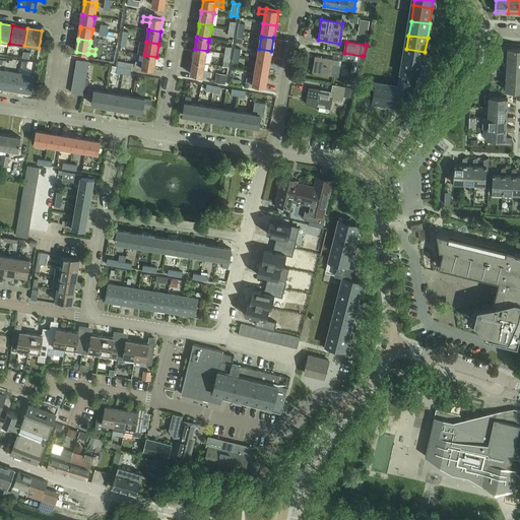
[(508,61),(519,61),(519,49),(508,48),(508,61)]
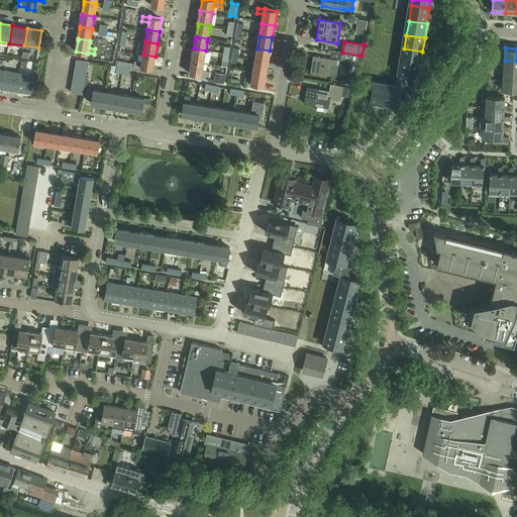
[(194,52),(192,61),(204,63),(205,54),(206,50),(194,48),(194,52)]
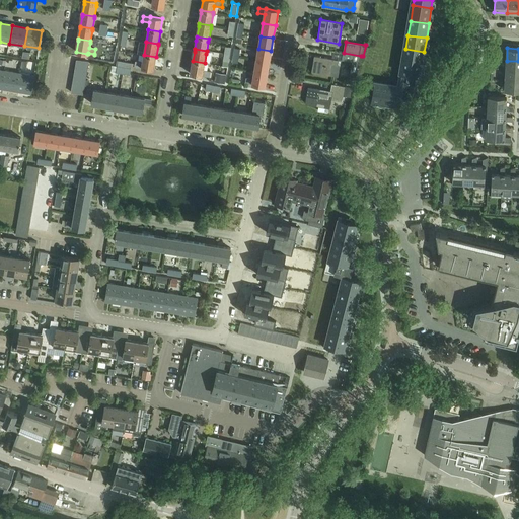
[(269,64),(271,51),(258,49),(256,61),(269,64)]
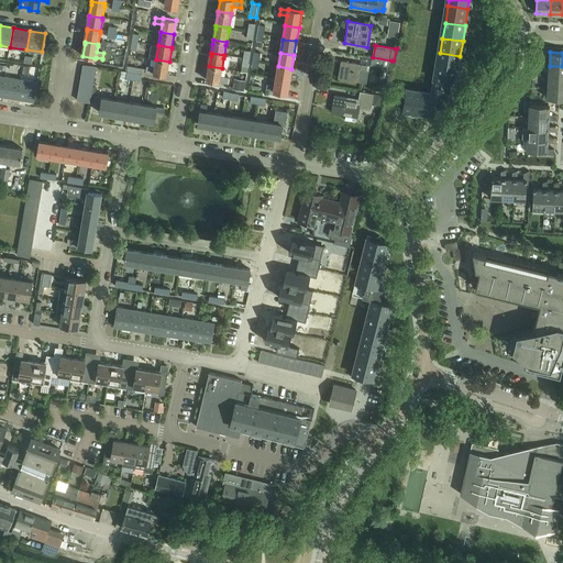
[(457,70),(460,56),(440,53),(438,67),(457,70)]
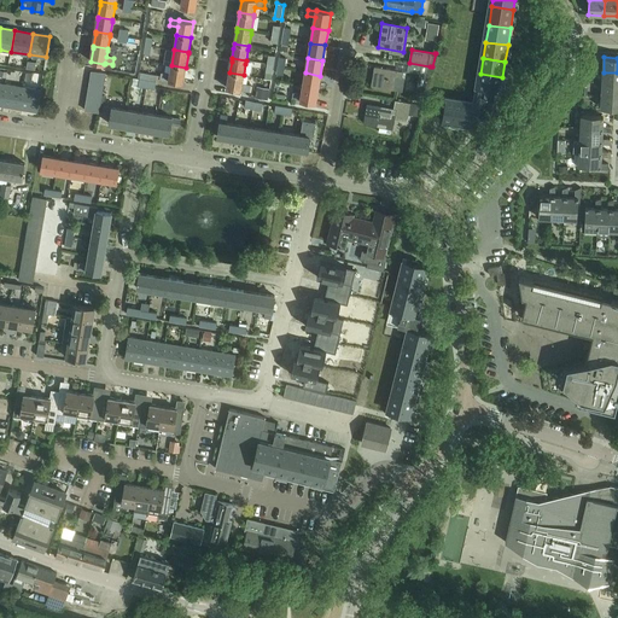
[(424,94),(430,66),(409,63),(407,71),(419,74),(417,93),(415,94),(424,95),(424,94)]
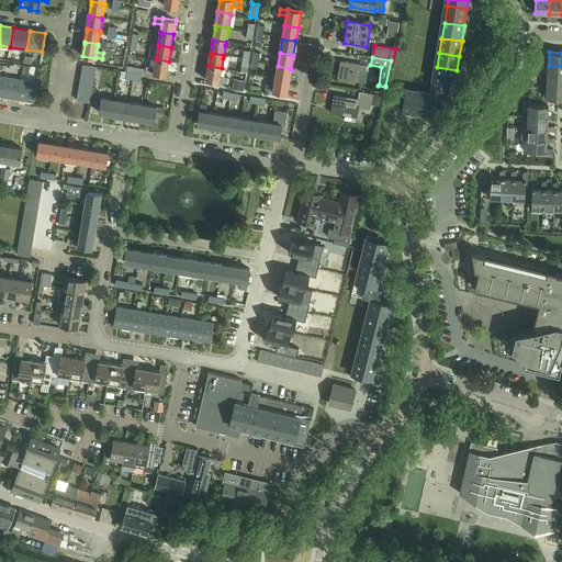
[(243,60),(240,71),(247,72),(249,62),(249,59),(243,58),(243,60)]
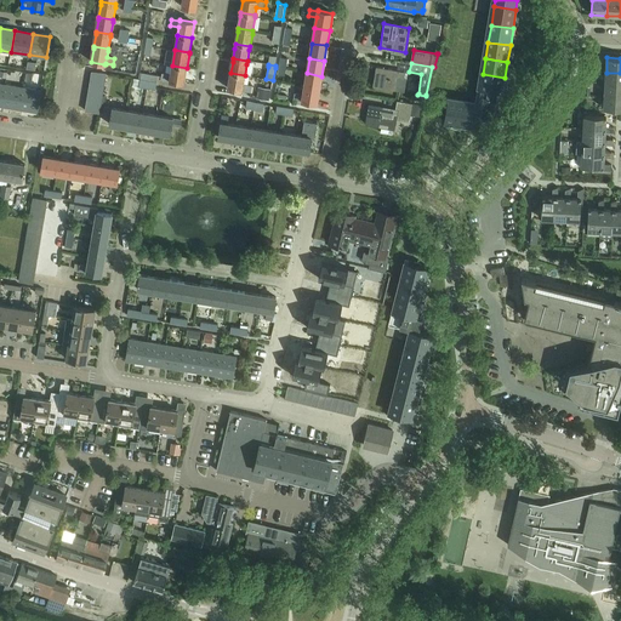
[(163,73),(161,79),(170,80),(170,81),(184,84),(187,68),(172,66),(172,67),(171,74),(163,73)]
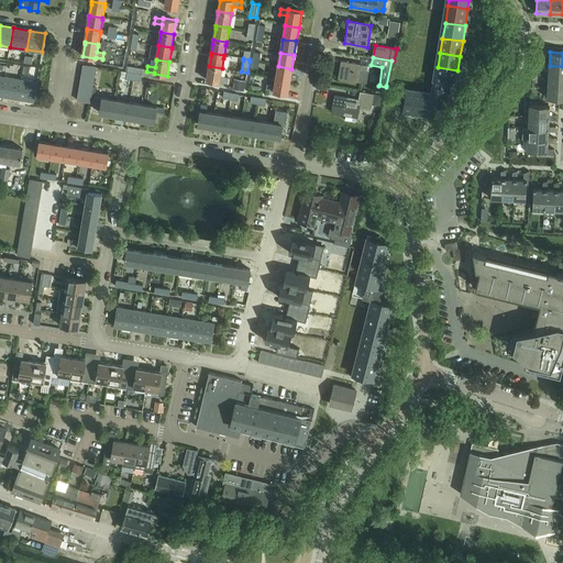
[(367,84),(370,66),(367,65),(341,61),(338,79),(367,84)]
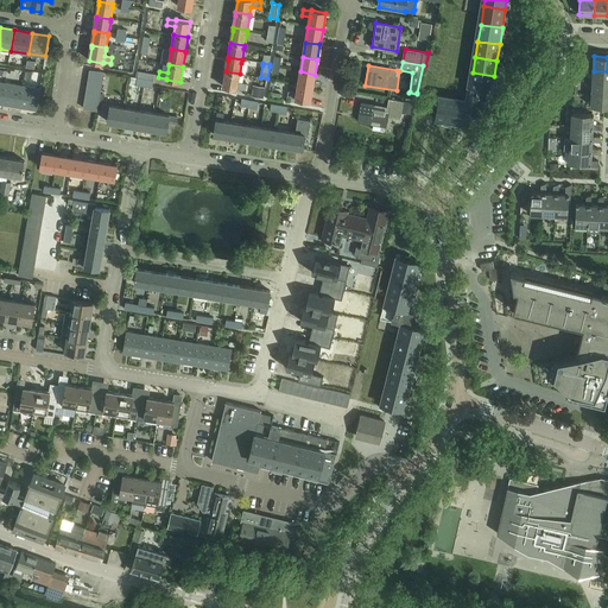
[(144,87),(146,73),(139,71),(138,77),(137,77),(135,86),(144,87)]
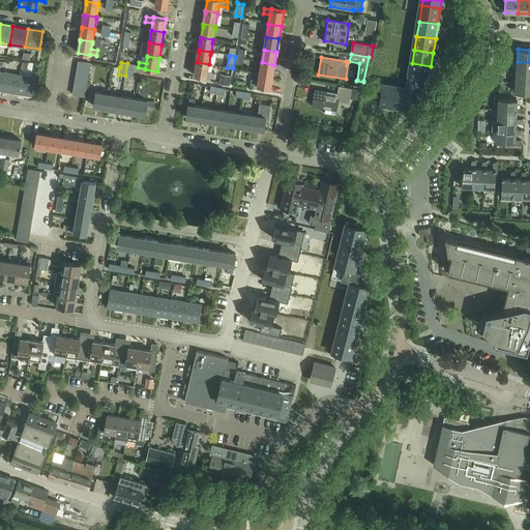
[(197,64),(195,76),(207,78),(207,77),(214,79),(215,72),(208,71),(209,66),(209,64),(197,62),(197,64)]
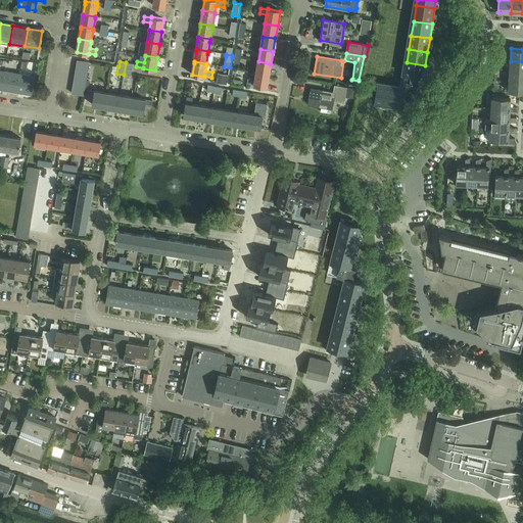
[(269,76),(271,64),(258,61),(256,74),(269,76)]
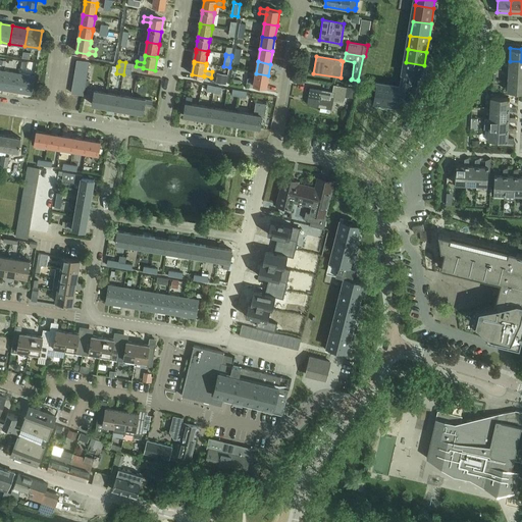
[(521,61),(510,61),(509,71),(521,72),(521,61)]
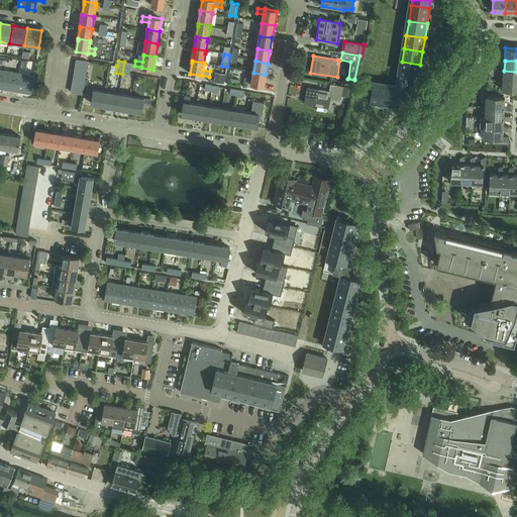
[(124,62),(122,74),(129,75),(130,69),(131,63),(124,62)]
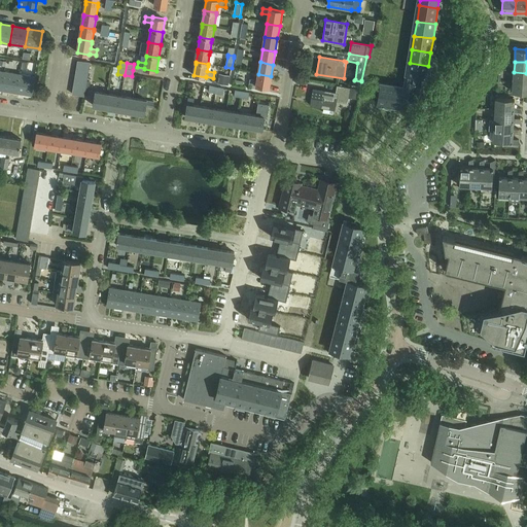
[(426,78),(428,66),(410,63),(408,75),(422,77),(426,78)]
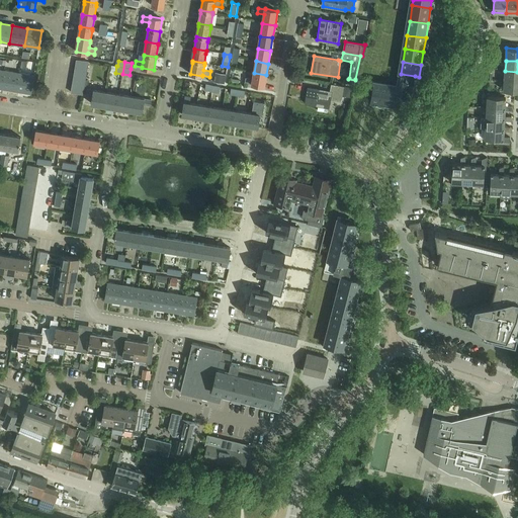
[(76,66),(75,73),(86,74),(88,68),(76,66)]
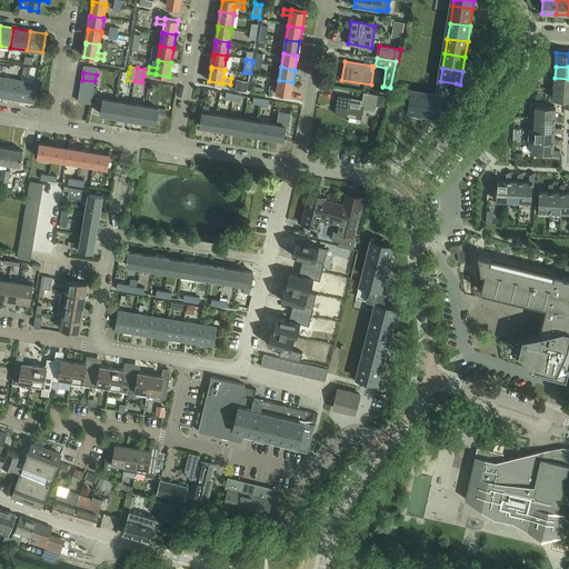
[(19,100),(22,80),(6,78),(2,97),(19,100)]
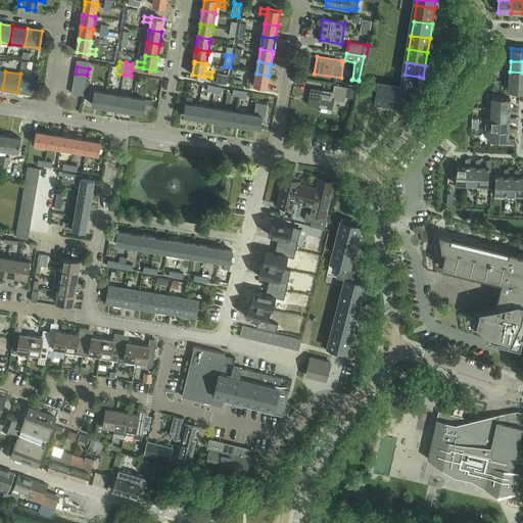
[(522,73),(510,72),(509,83),(522,83),(522,73)]
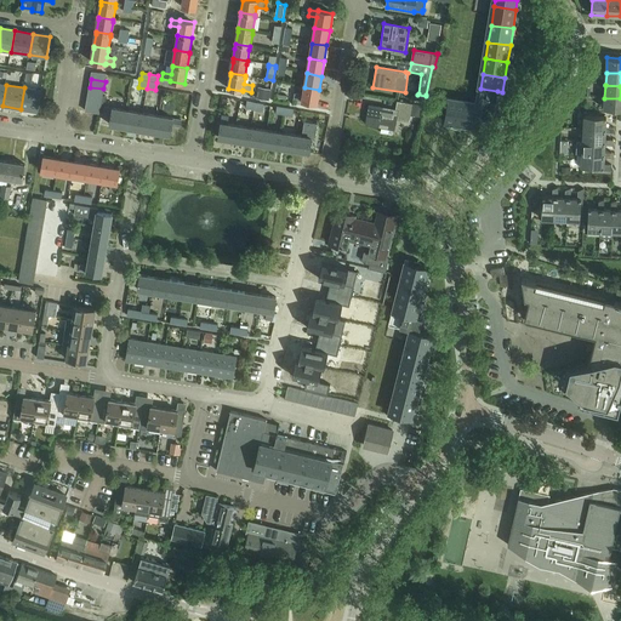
[(269,101),(271,93),(272,89),(258,86),(257,98),(269,101)]
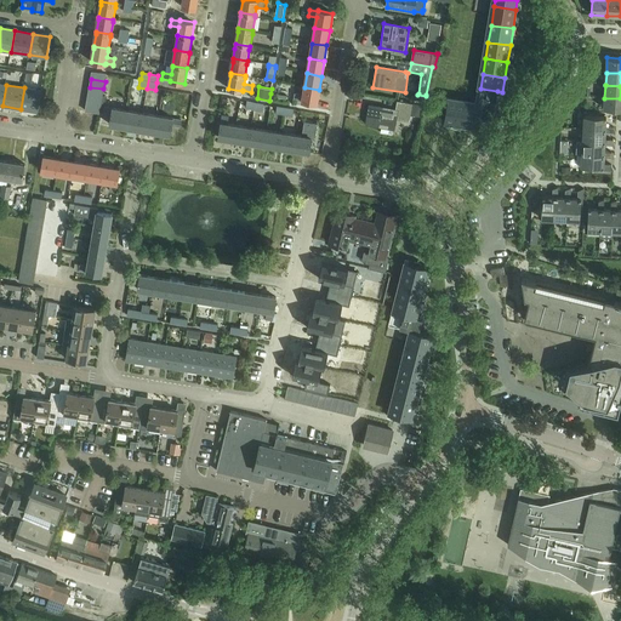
[(24,87),(21,109),(36,112),(40,90),(24,87)]
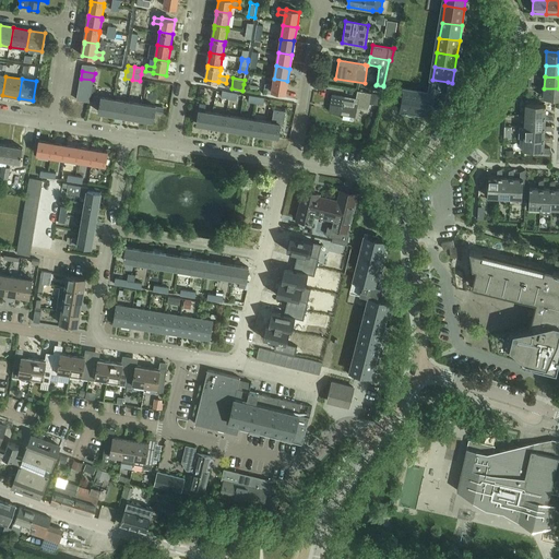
[(81,79),(80,85),(92,87),(93,85),(93,80),(81,79)]
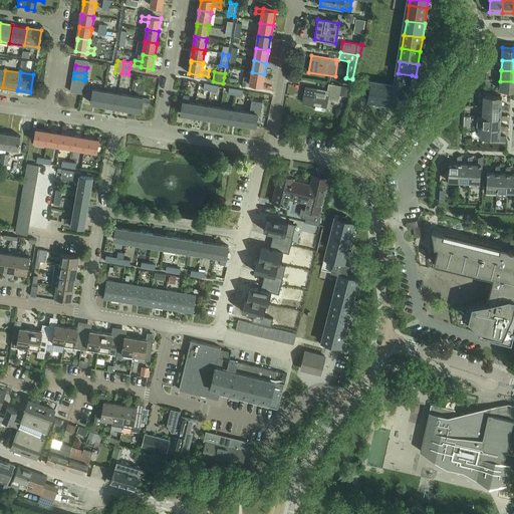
[(262,85),(264,74),(252,72),(251,78),(244,77),(243,82),(250,83),(262,85)]
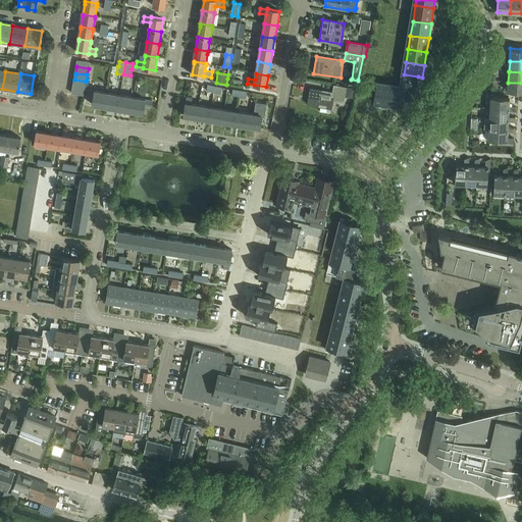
[(414,99),(418,76),(404,74),(402,88),(406,89),(404,97),(414,99)]
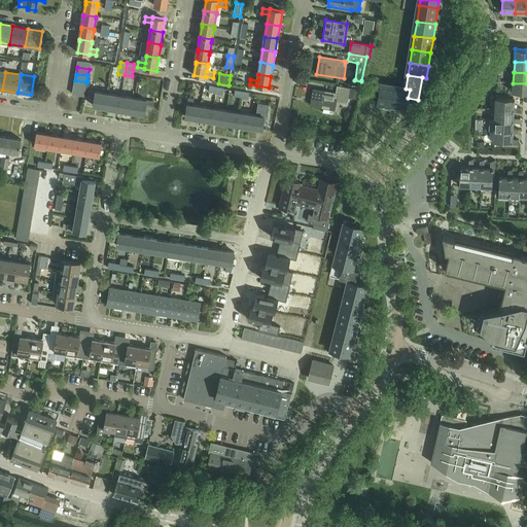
[(75,80),(74,86),(85,89),(86,88),(86,82),(75,80)]
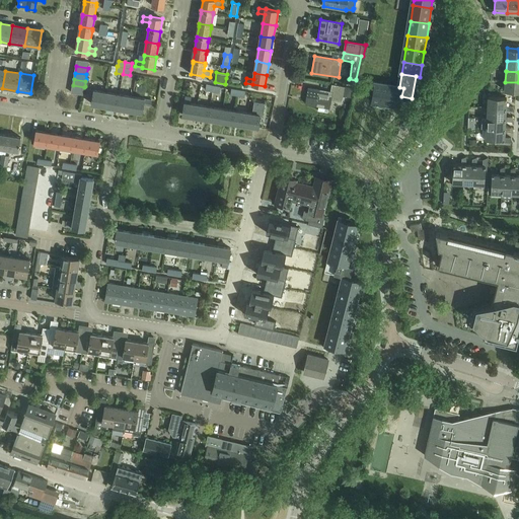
[(348,79),(346,86),(354,87),(356,80),(349,79),(348,79)]
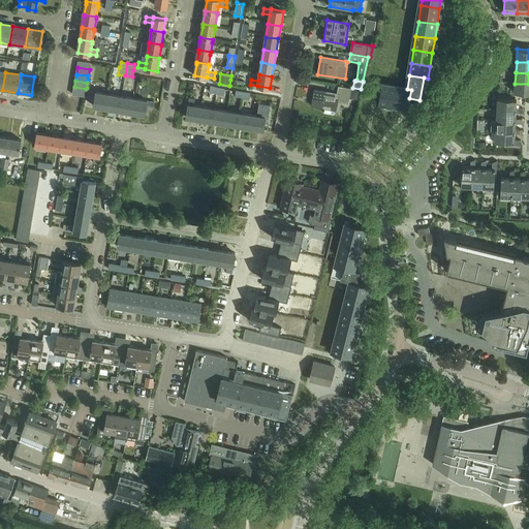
[(528,84),(515,84),(515,93),(528,93),(528,84)]
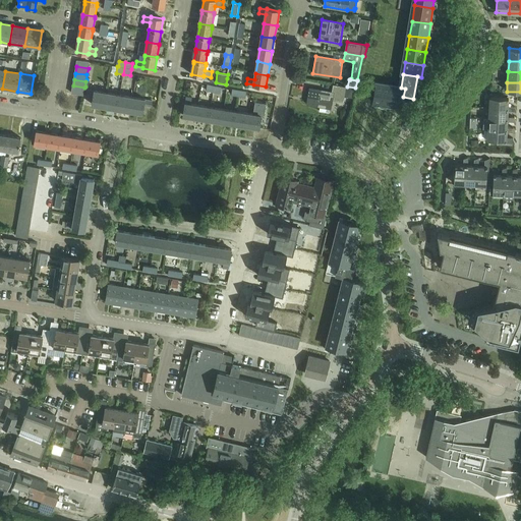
[(405,89),(401,88),(375,83),(372,102),(402,107),(403,97),(405,89)]
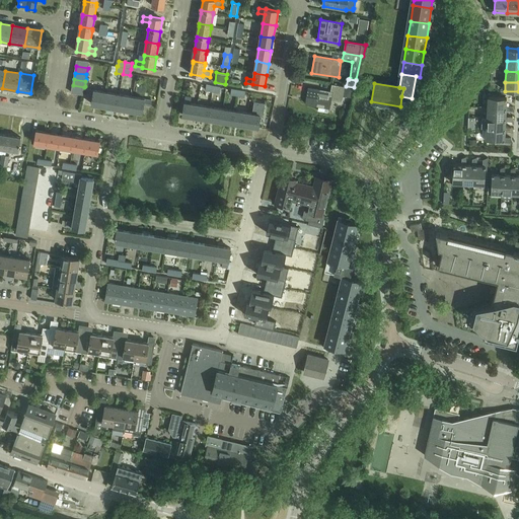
[(309,88),(306,103),(319,105),(318,110),(328,113),(329,107),(330,99),(343,101),(344,96),(352,97),(353,97),(353,92),(354,87),(346,86),(337,85),(331,84),(330,91),(309,88)]
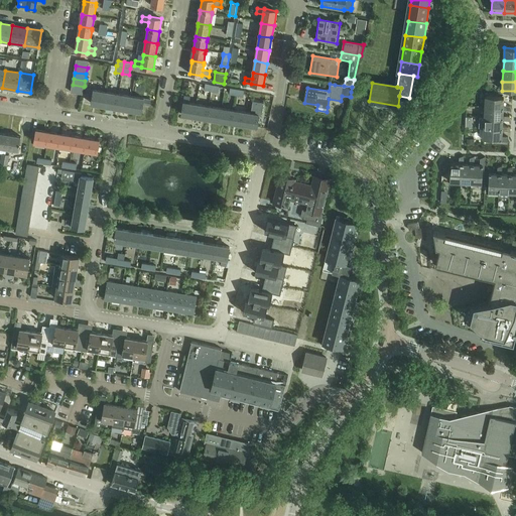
[(71,92),(83,94),(84,87),(73,85),(71,92)]
